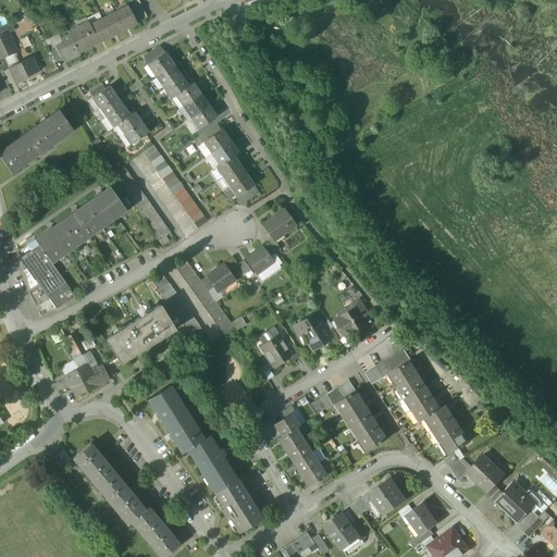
[(123,0),(127,7),(128,10),(139,4),(137,0),(123,0)]
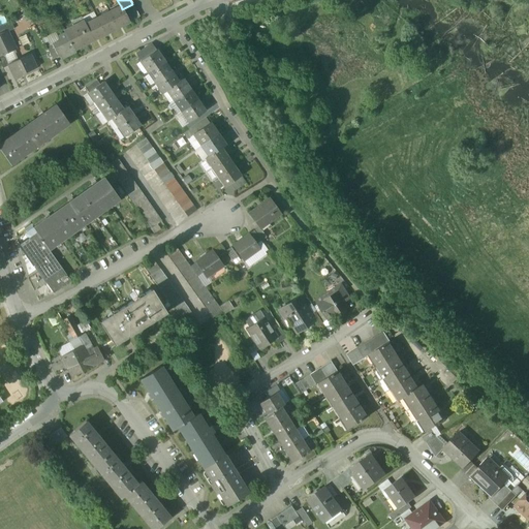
[(139,17),(132,4),(122,9),(129,23),(139,17)]
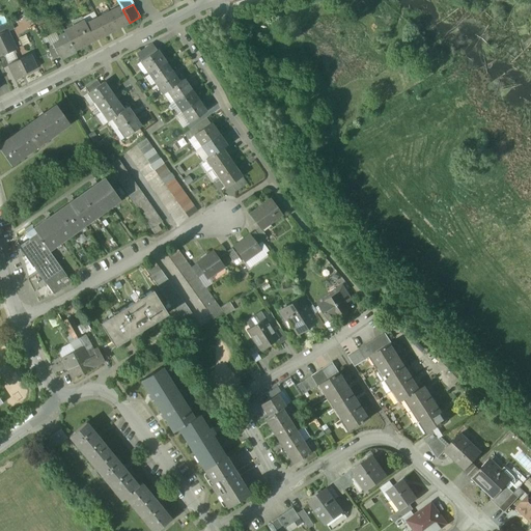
[(108,12),(109,14),(103,17),(102,16),(96,19),(96,20),(90,23),(90,22),(85,25),(84,22),(83,22),(84,25),(76,29),(74,26),(64,31),(65,33),(74,51),(75,51),(75,50),(92,42),(93,42),(93,40),(105,35),(105,34),(116,29),(117,29),(129,23),(130,23),(122,9),(121,6),(120,6),(121,7),(114,10),(108,12)]
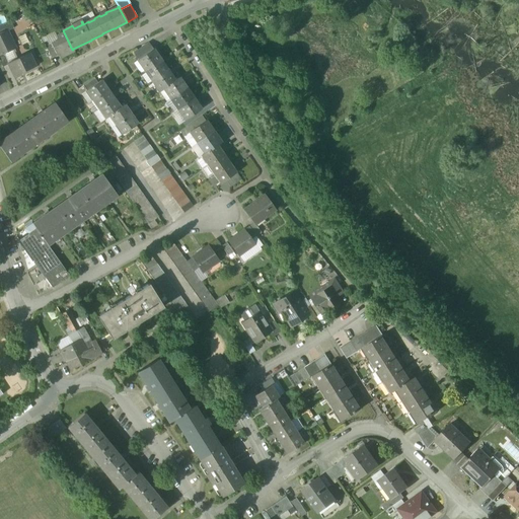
[(91,12),(80,18),(81,21),(82,21),(83,24),(88,21),(88,22),(94,19),(94,18),(91,12)]
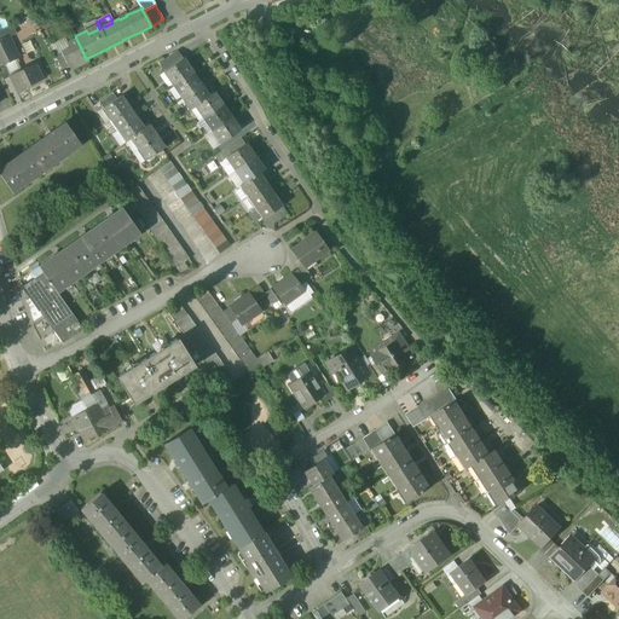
[(84,25),(86,30),(97,25),(96,22),(94,19),(84,25)]
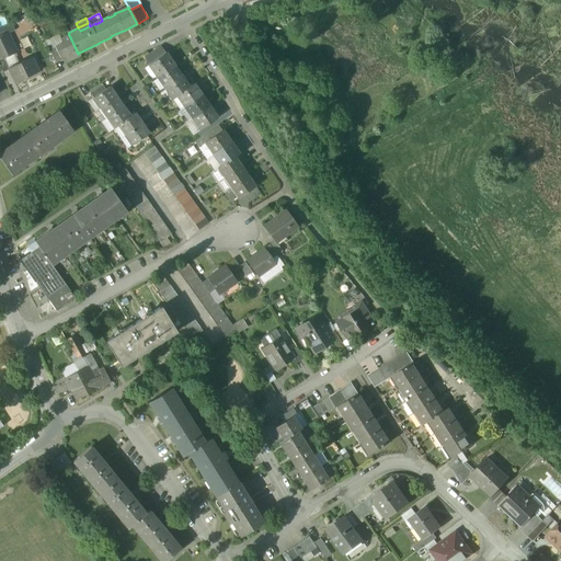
[(12,23),(4,26),(7,33),(8,35),(16,31),(12,23)]
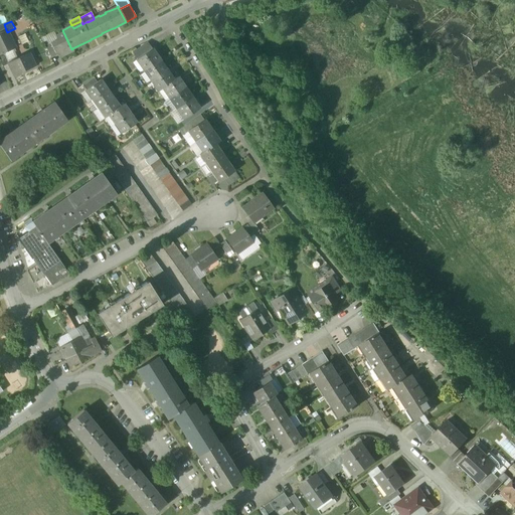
[(0,55),(4,53),(13,49),(15,49),(7,32),(6,30),(0,33),(0,55)]
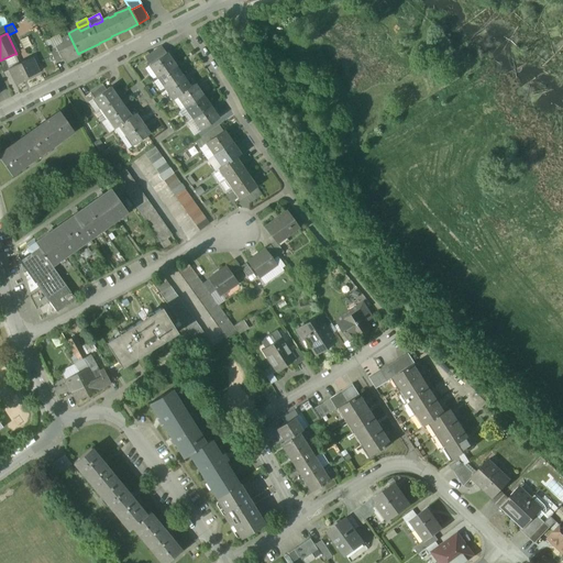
[(44,42),(47,46),(51,45),(53,48),(55,47),(63,44),(61,40),(58,35),(44,42)]
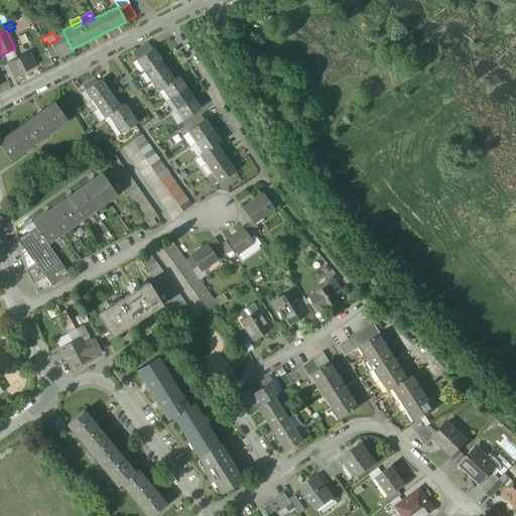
[(73,51),(72,49),(63,32),(55,36),(57,40),(50,43),(55,54),(56,54),(57,53),(60,57),(73,51)]
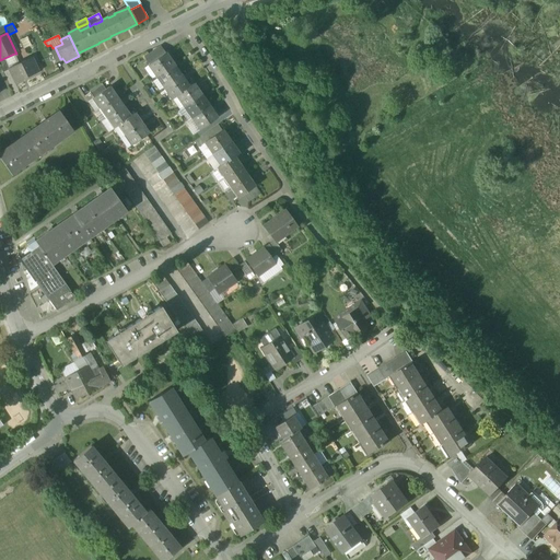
[(27,37),(20,41),(24,49),(31,46),(27,37)]
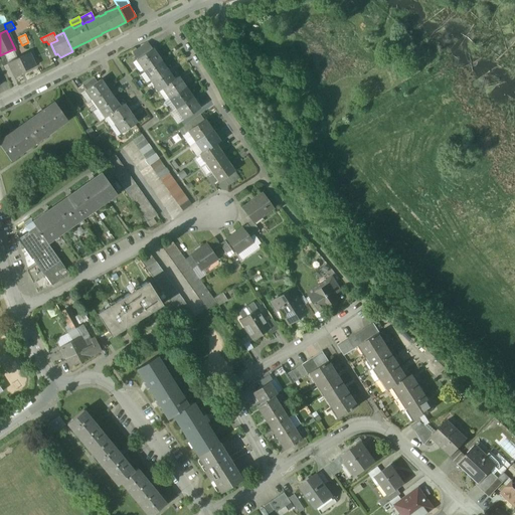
[(43,42),(51,58),(56,55),(56,54),(55,54),(50,43),(48,44),(46,41),(43,42)]
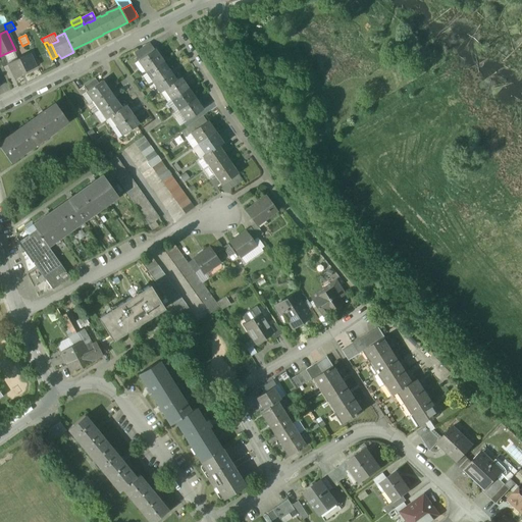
[(135,54),(139,60),(154,50),(150,44),(135,54)]
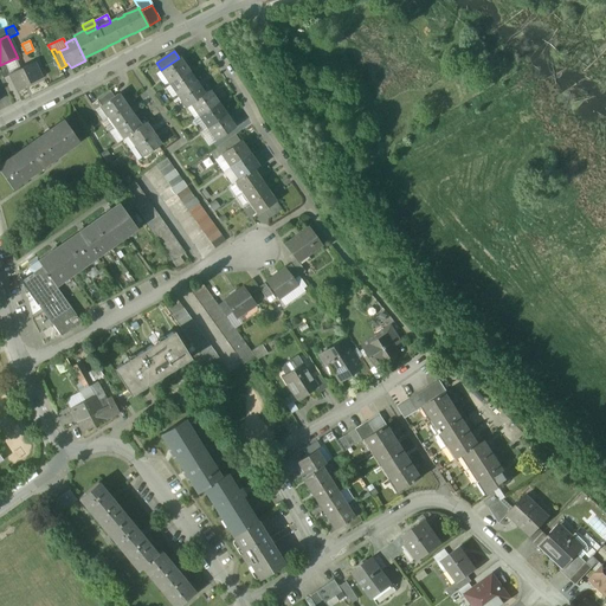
[(20,69),(15,58),(5,63),(10,75),(20,69)]
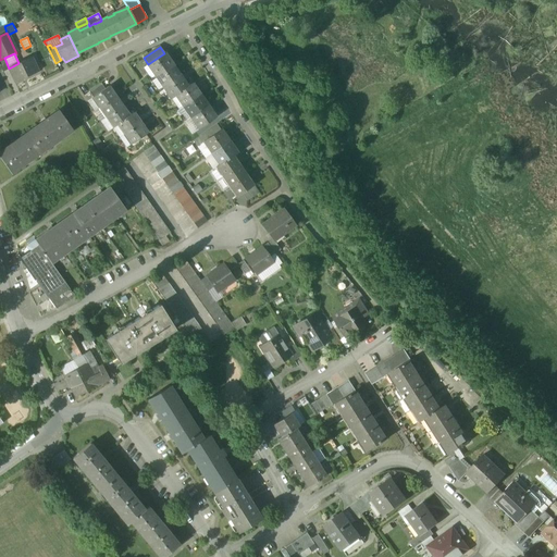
[(147,64),(156,76),(172,64),(164,53),(148,64),(147,64)]
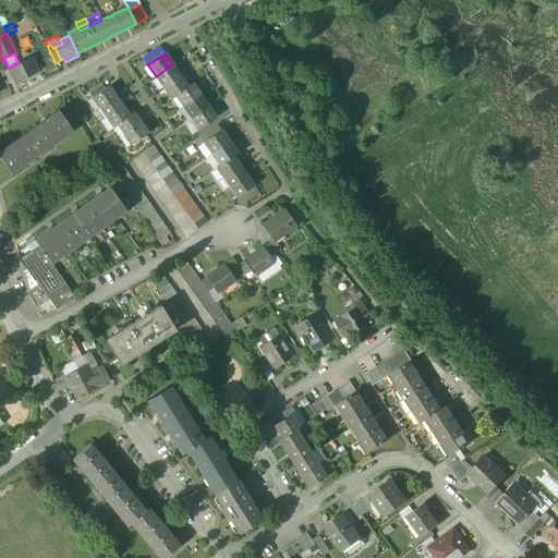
[(0,68),(2,73),(8,71),(8,69),(9,69),(4,58),(0,60),(0,68)]
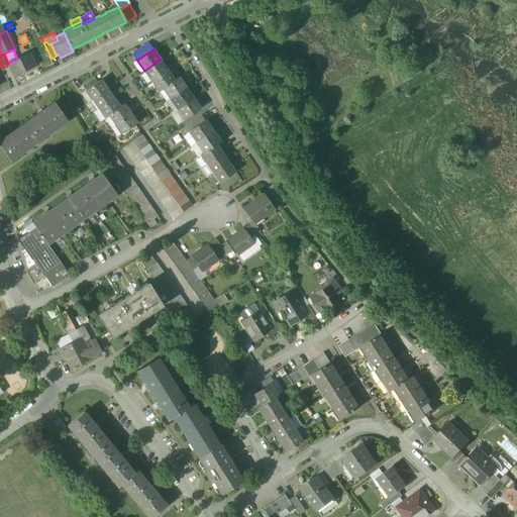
[(7,66),(13,77),(36,67),(29,54),(17,59),(8,64),(7,64),(7,66)]
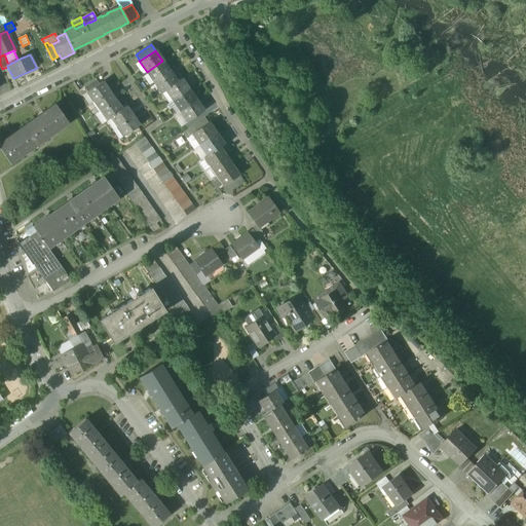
[(147,72),(154,83),(171,72),(162,61),(147,72)]
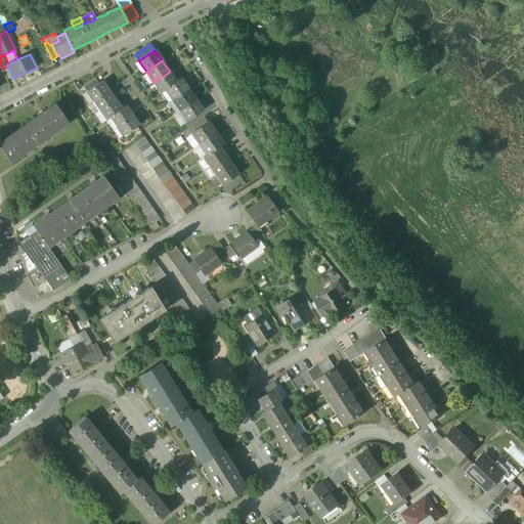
[(161,93),(165,90),(177,82),(170,72),(154,83),(161,93)]
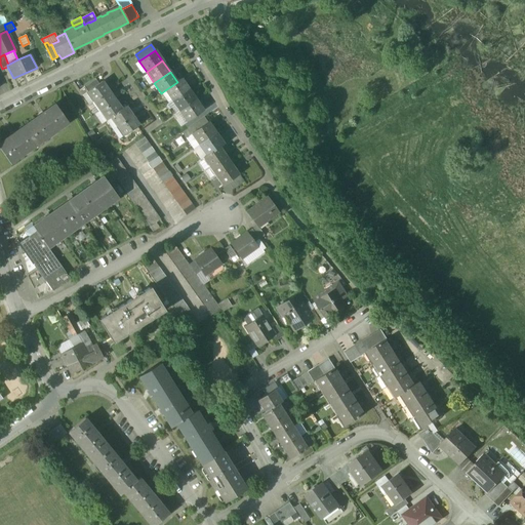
[(84,87),(87,92),(99,84),(95,79),(84,87)]
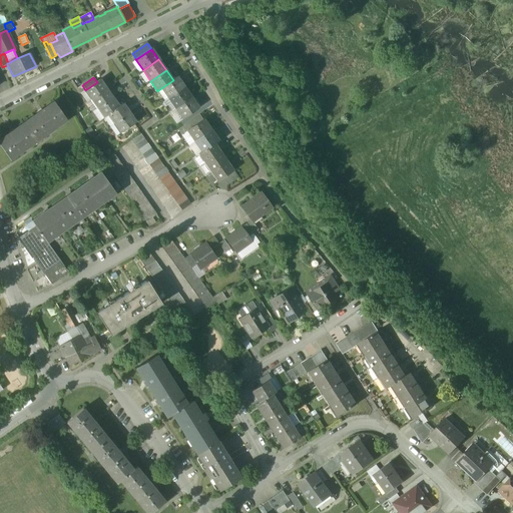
[(161,88),(168,98),(184,87),(177,77),(173,80),(161,88)]
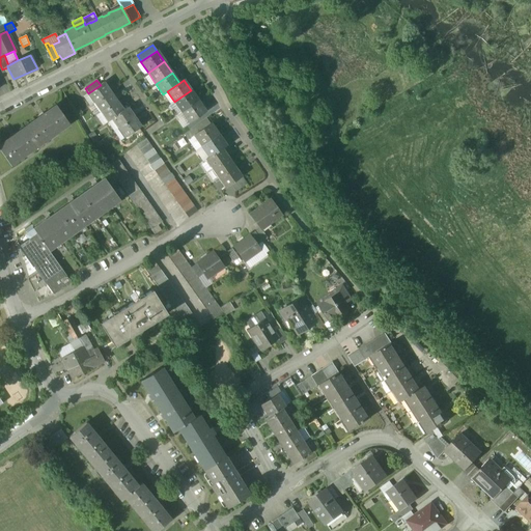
[(88,93),(94,103),(110,92),(104,83),(101,85),(88,93)]
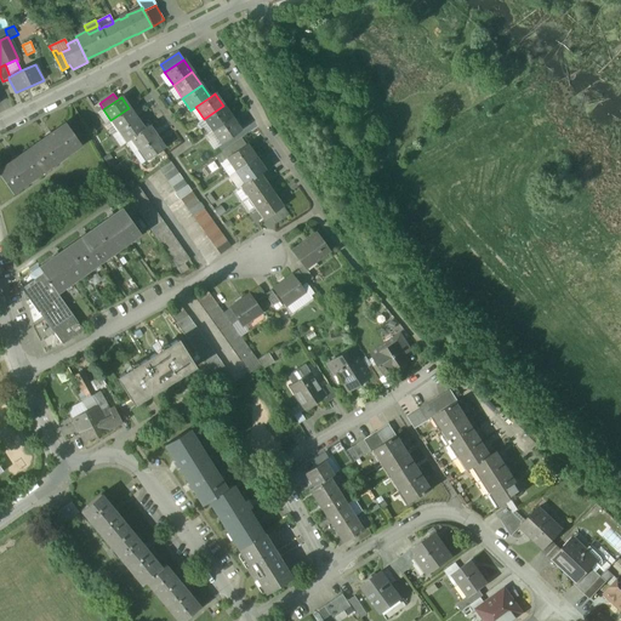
[(204,119),(212,131),(232,119),(223,106),(204,119)]
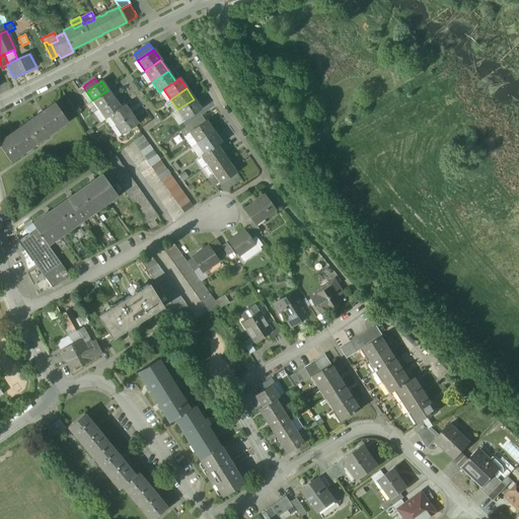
[(92,100),(99,109),(114,99),(107,90),(92,100)]
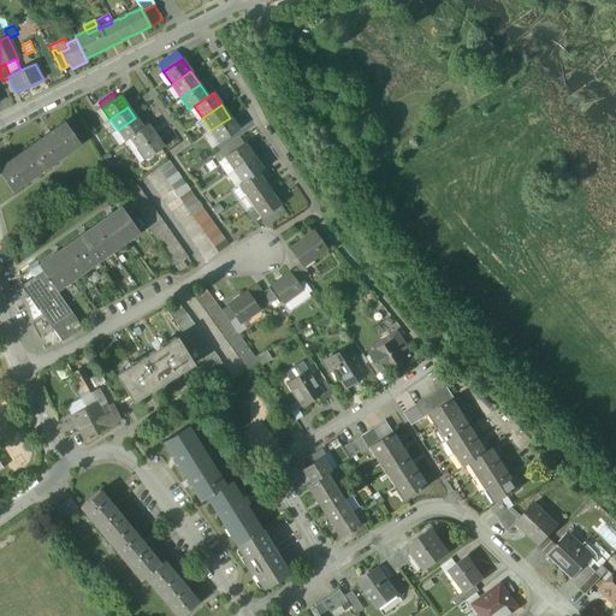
[(125,141),(130,137),(142,129),(135,118),(118,130),(125,141)]
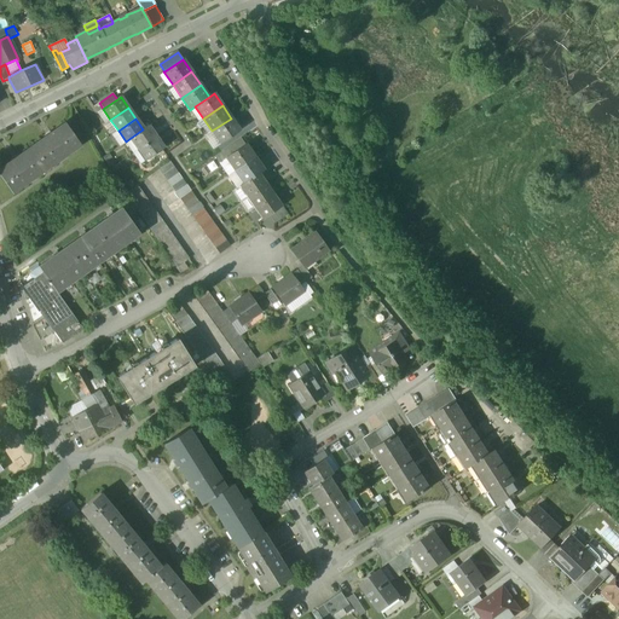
[(239,131),(231,119),(212,131),(221,144),(239,131)]
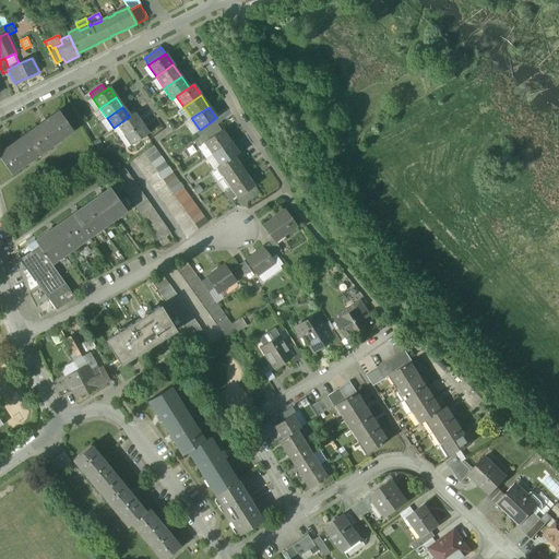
[(0,154),(0,157),(13,176),(74,131),(60,111),(0,154)]
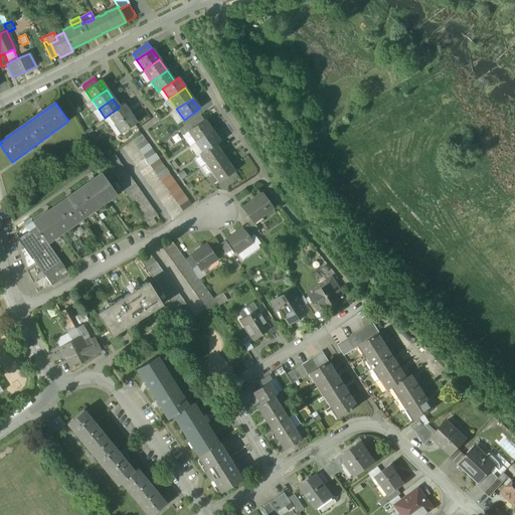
[(109,115),(115,125),(130,114),(123,105),(119,108),(109,115)]
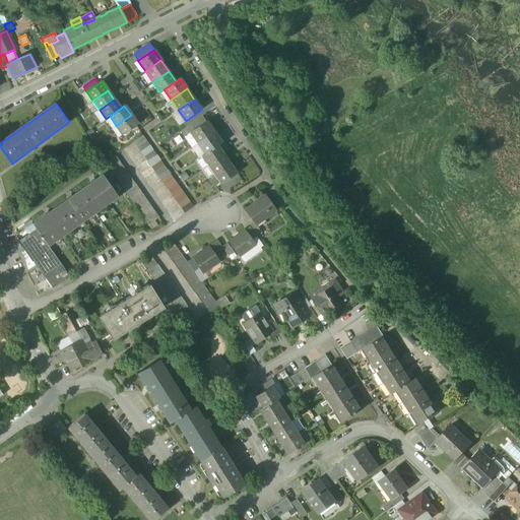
[(137,125),(131,115),(116,126),(123,135),(137,125)]
